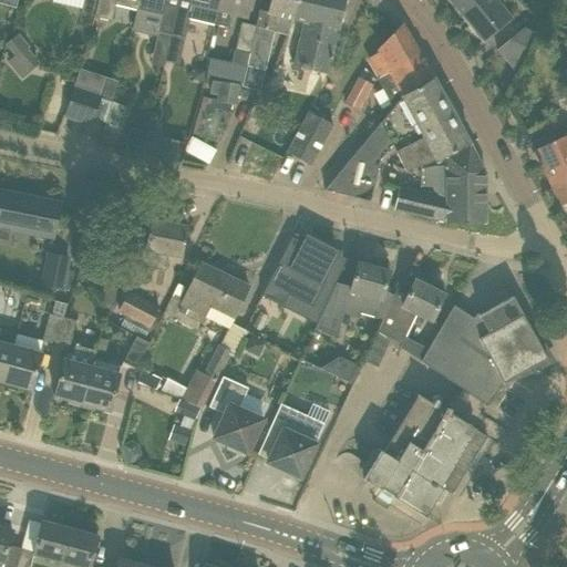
[(83,0),(81,13),(94,17),(99,0),(83,0)]
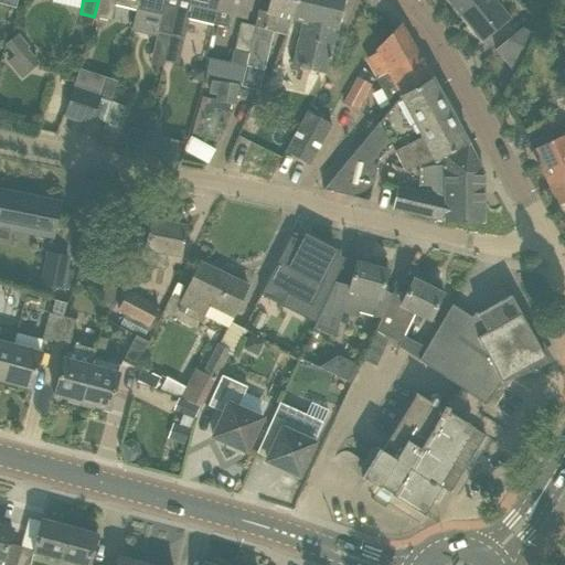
[(136,10),(138,0),(98,0),(94,17),(110,21),(114,6),(136,10)]
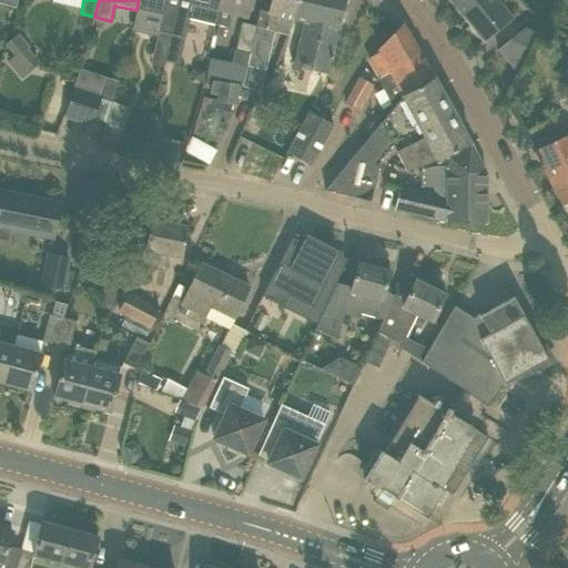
[(139,0),(137,10),(161,17),(158,32),(172,34),(179,0),(139,0)]
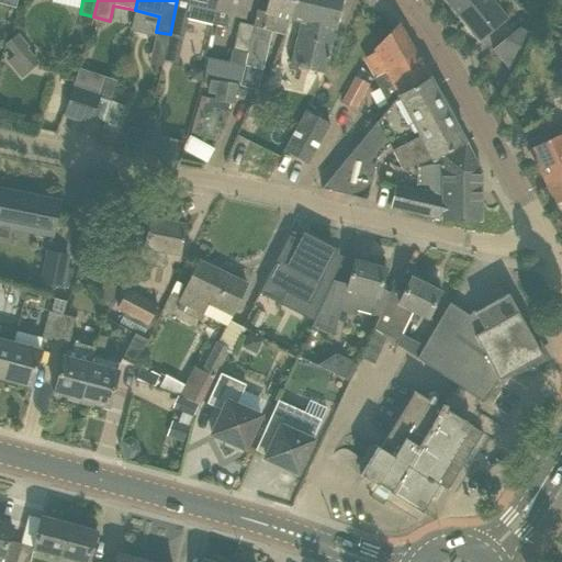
[(177,0),(170,34),(183,37),(188,19),(213,25),(218,0),(177,0)]
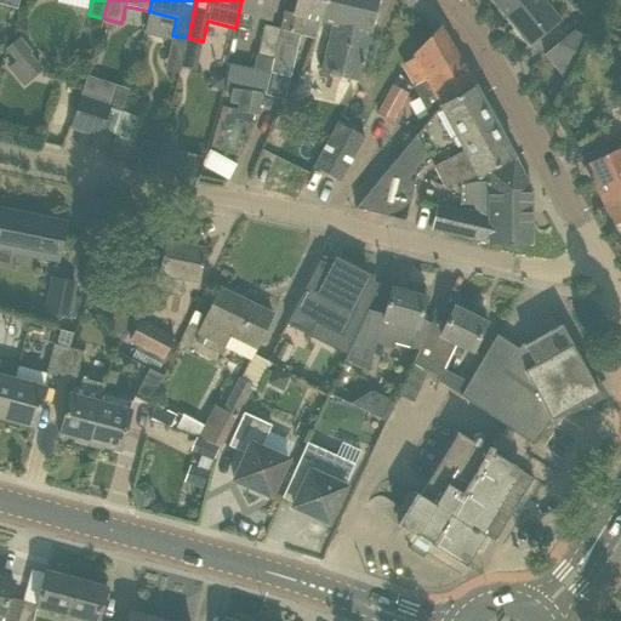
[(274,0),(241,0),(235,28),(248,30),(252,15),(271,18),(274,0)]
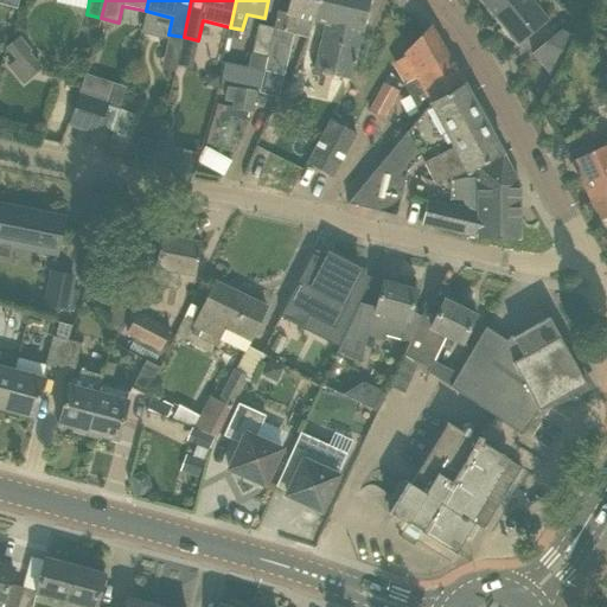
[(314,20),(318,0),(288,0),(286,12),(278,11),(274,27),(267,58),(266,58),(263,69),(285,74),(296,17),(314,20)]
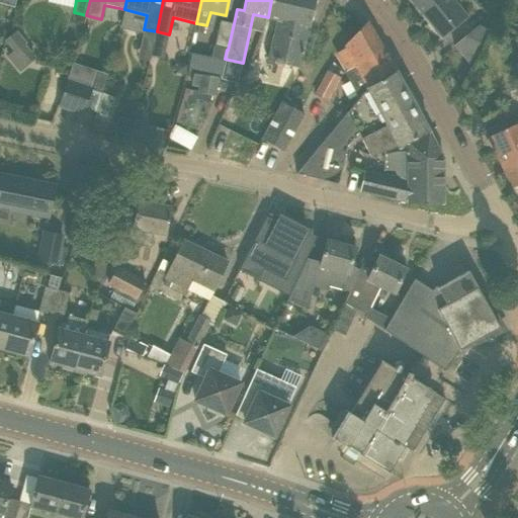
[(311,27),(316,0),(271,0),(268,17),(261,34),(256,59),(297,68),(300,53),(303,54),(309,27),(311,27)]
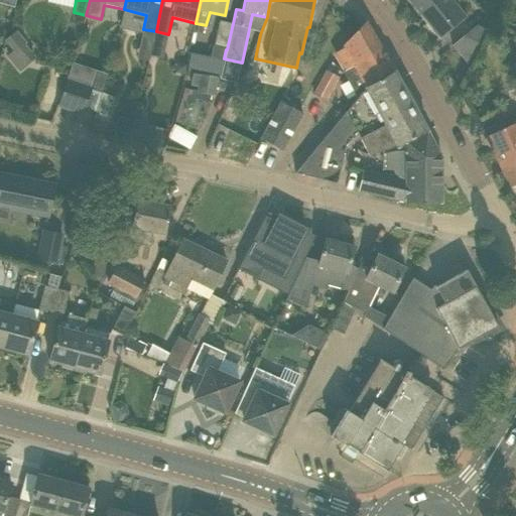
[(439,38),(466,17),(455,4),(459,0),(418,0),(412,6),(439,38)]
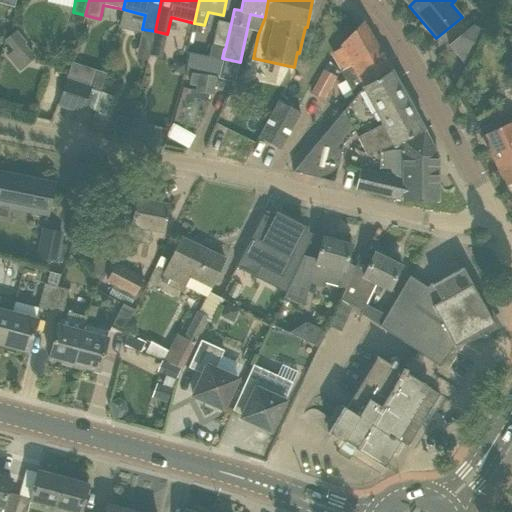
[(225,49),(231,23),(218,20),(212,46),(224,49),(225,49)]
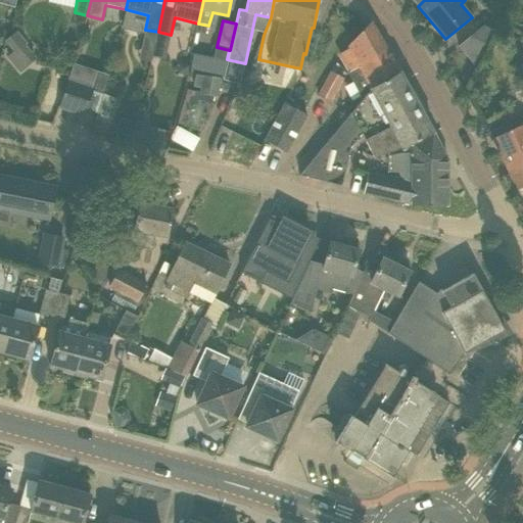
[(349,72),(385,47),(371,21),(347,45),(350,49),(340,54),(349,72)]
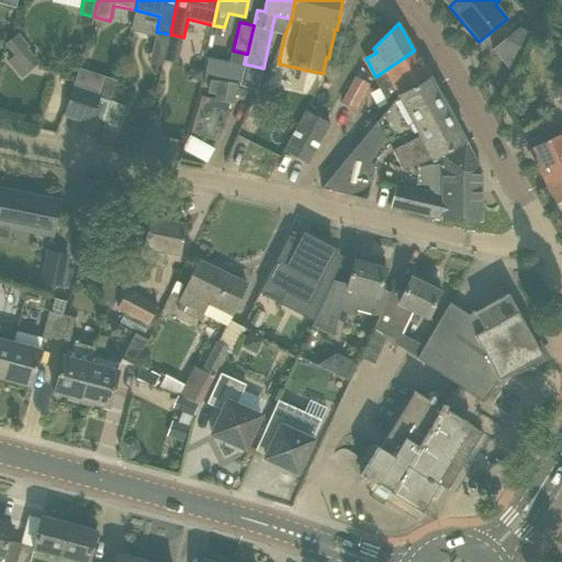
[(37,64),(25,51),(23,47),(7,62),(21,78),(37,64)]
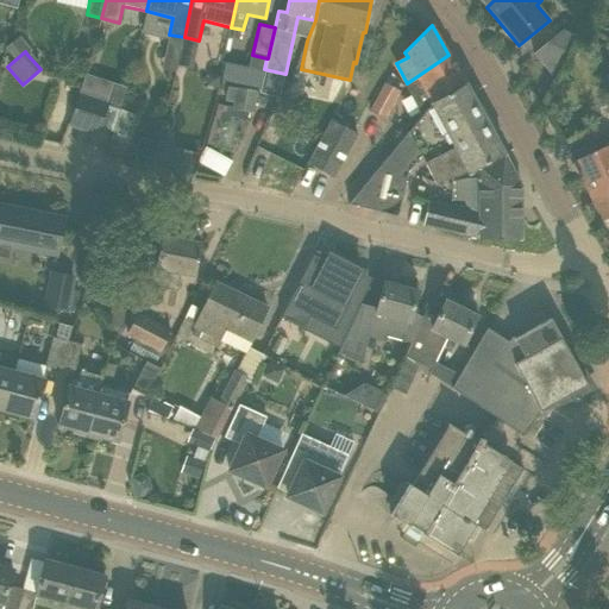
[(465,85),(449,55),(407,83),(405,85),(421,117),(431,107),(465,85)]
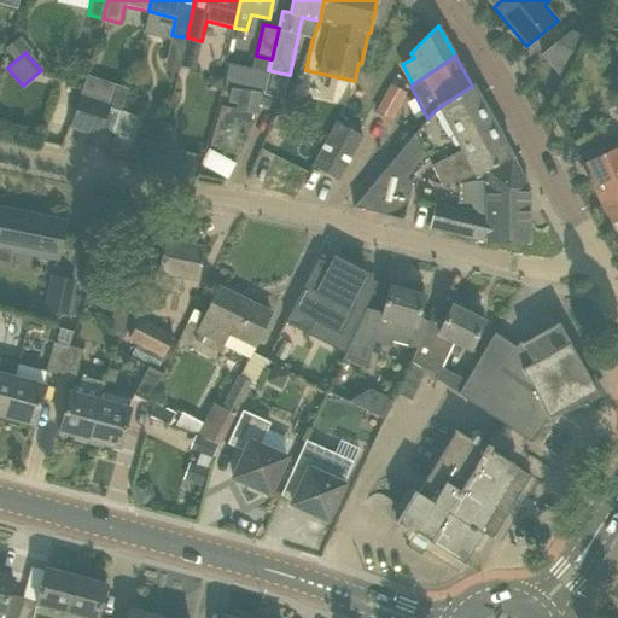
[(231,93),(261,98),(263,83),(233,79),(231,93)]
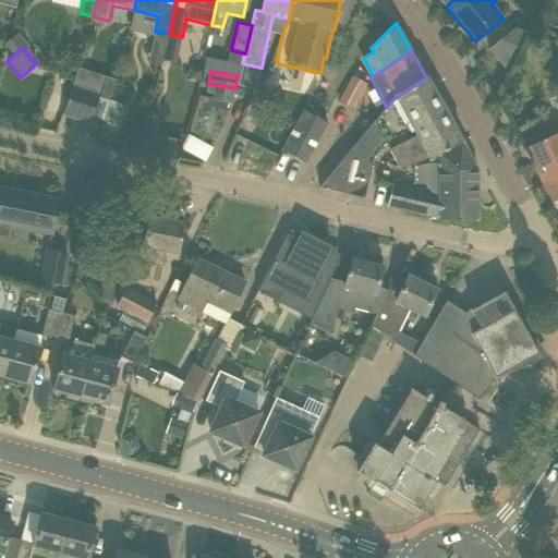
[(352,76),(338,102),(352,110),(367,84),(352,76)]
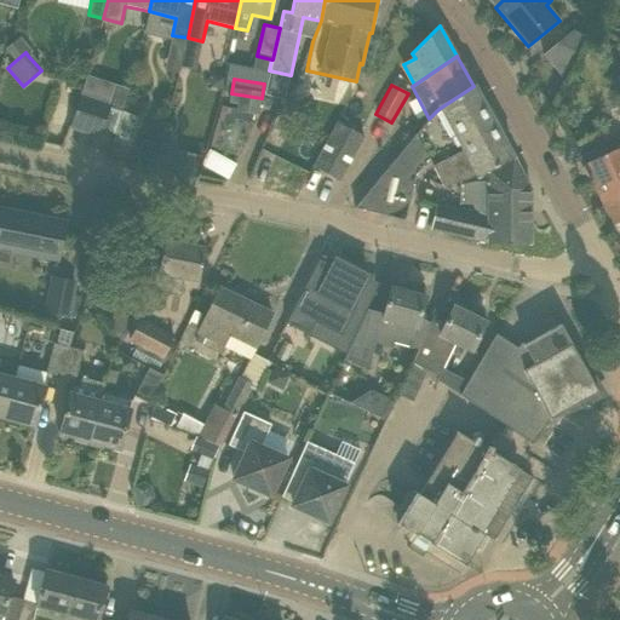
[(116,86),(112,103),(110,108),(121,112),(128,90),(116,86)]
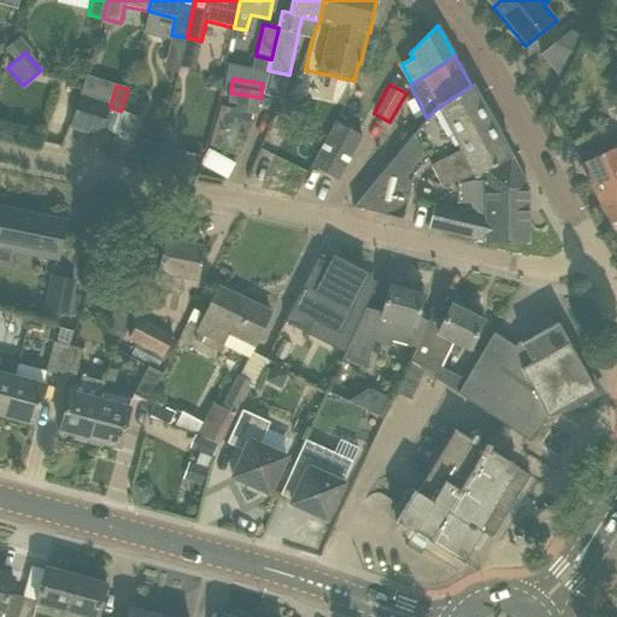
[(427,118),(413,135),(353,206),(394,217),(404,211),(413,174),(427,158),(456,142),(459,150),(430,165),(441,187),(474,175),(475,177),(485,171),(511,157),(471,86),(436,109),(427,118)]
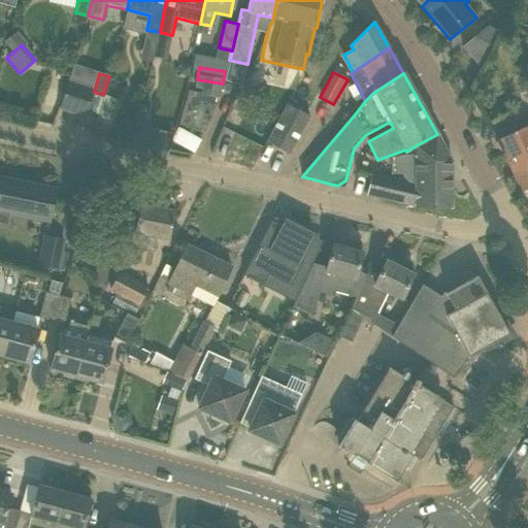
[(86,116),(94,92),(95,88),(69,79),(60,107),(86,116)]
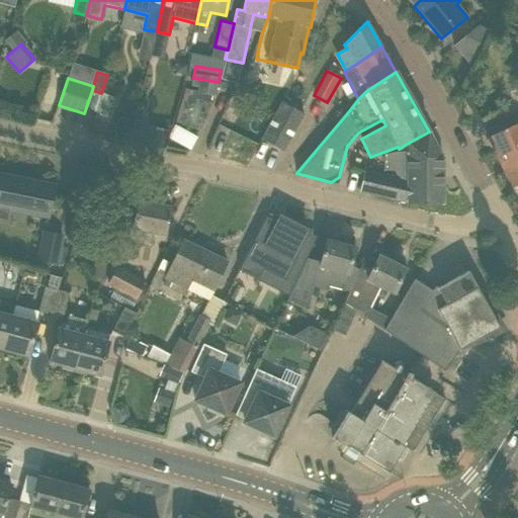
[(115,97),(119,85),(106,81),(102,93),(115,97)]
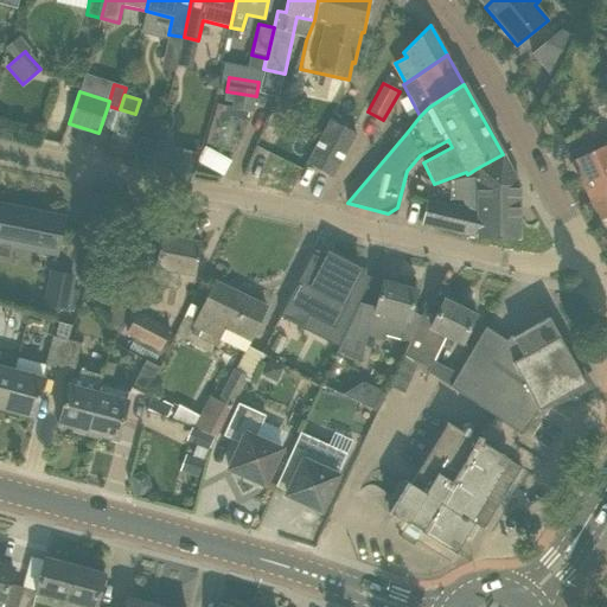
[(334,177),(345,155),(357,134),(330,120),(307,161),(334,177)]
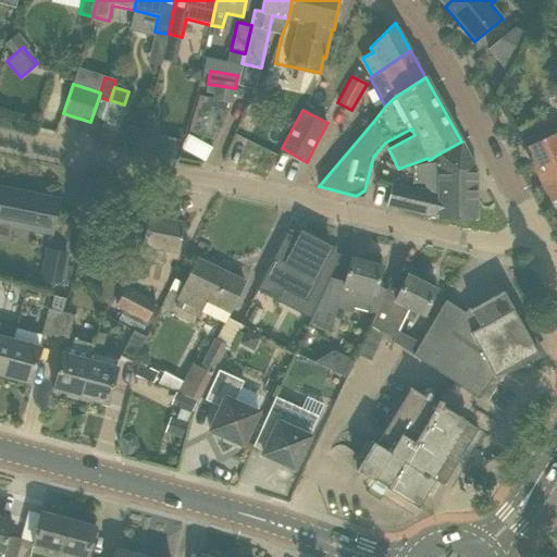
[(551,201),(551,202),(556,199),(556,132),(524,147),(551,201)]
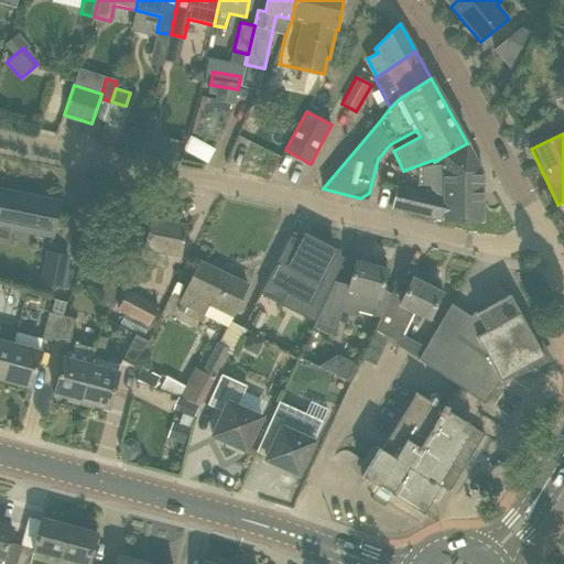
[(179,161),(183,142),(167,138),(167,140),(164,156),(179,161)]
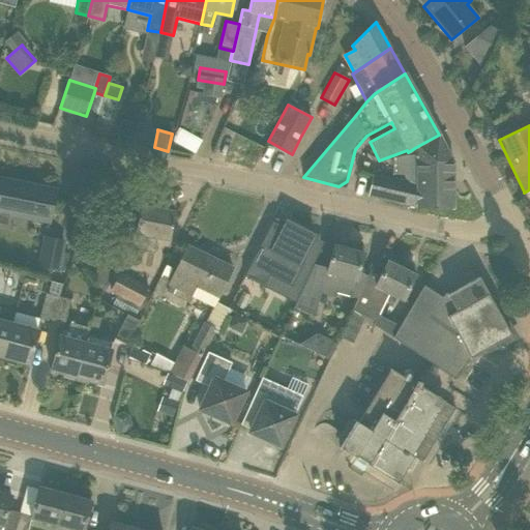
[(439,135),(416,147),(416,182),(402,179),(401,181),(421,186),(417,207),(417,208),(453,209),(453,163),(439,135)]
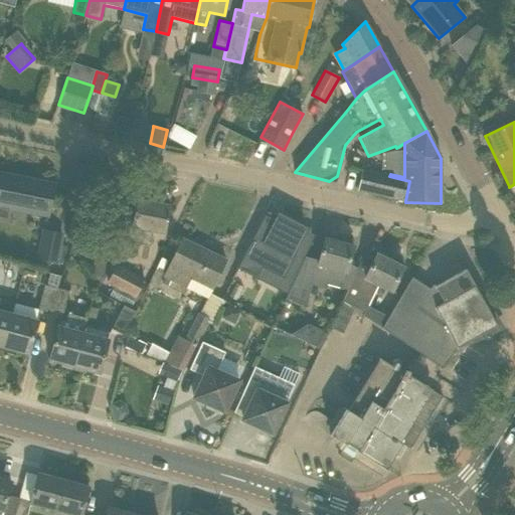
[(390,174),(362,168),(357,190),(405,201),(409,181),(389,176),(390,174)]
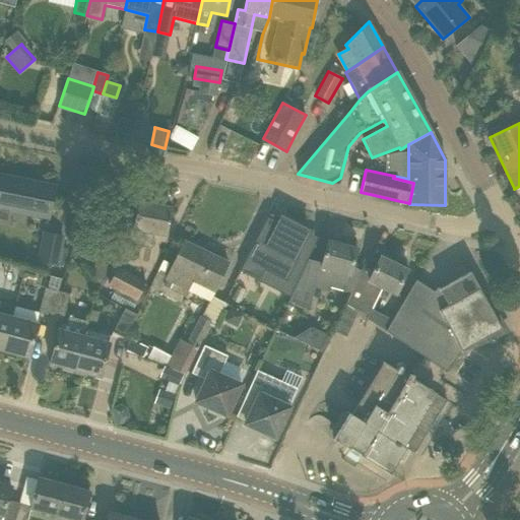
[(0,175),(0,207),(49,217),(55,186),(24,180),(24,182),(16,180),(16,179),(0,175)]
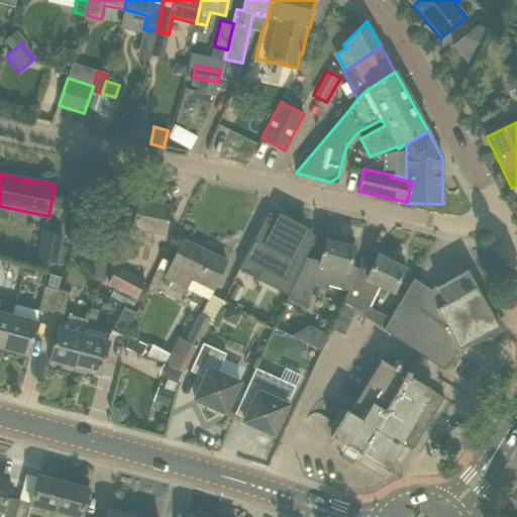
[(137,202),(134,217),(125,215),(119,240),(149,247),(153,230),(166,233),(171,209),(137,202)]
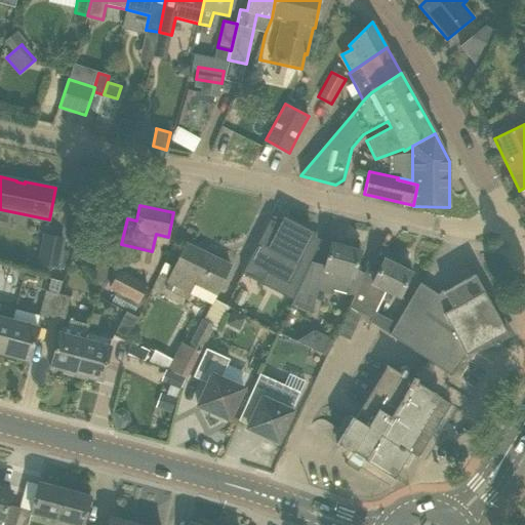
[(283,219),(279,227),(269,220),(242,274),(261,283),(267,274),(289,285),(300,263),(296,261),(310,234),(298,228),(299,228),(286,220),(286,221),(283,219)]
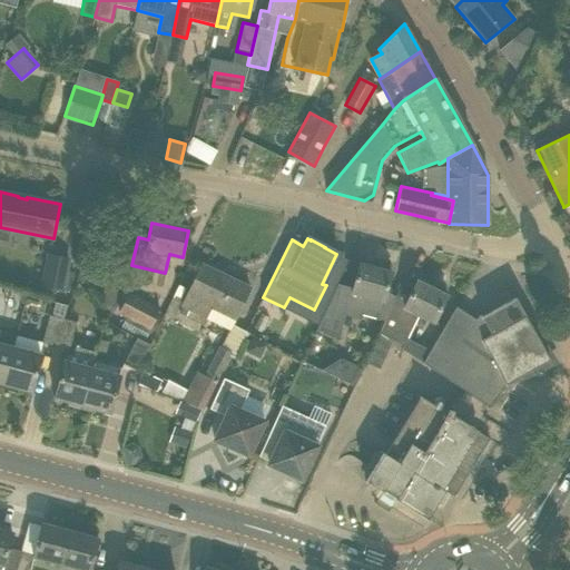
[(47,255),(40,288),(64,293),(70,259),(47,255)]
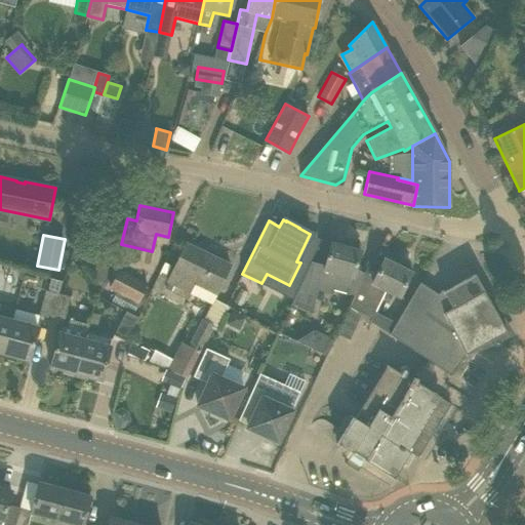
[(349,293),(360,251),(330,243),(324,268),(311,265),(312,263),(311,261),(291,305),(312,313),(318,290),(332,294),(333,289),(349,293)]
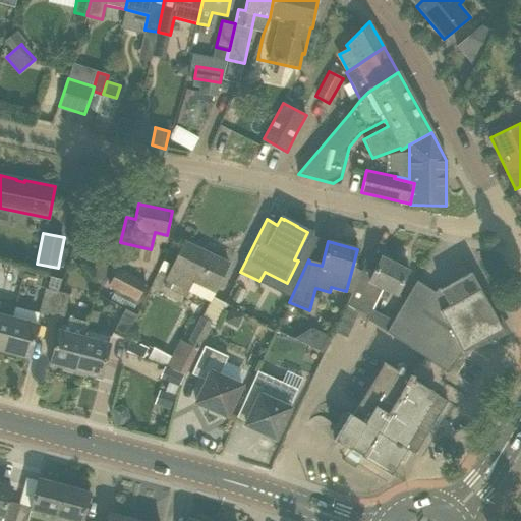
[(205,251),(184,242),(166,279),(187,289),(192,280),(215,291),(228,264),(212,255),(211,258),(203,255),(205,251)]
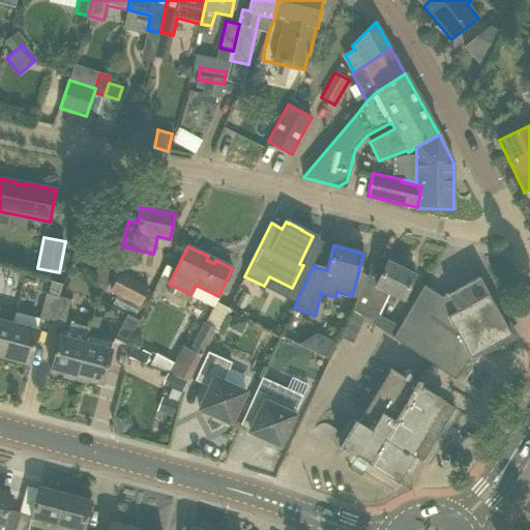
[(404,300),(415,275),(413,274),(415,270),(403,264),(401,269),(387,262),(377,282),(367,277),(357,301),(352,310),(365,319),(374,323),(388,293),(404,300)]
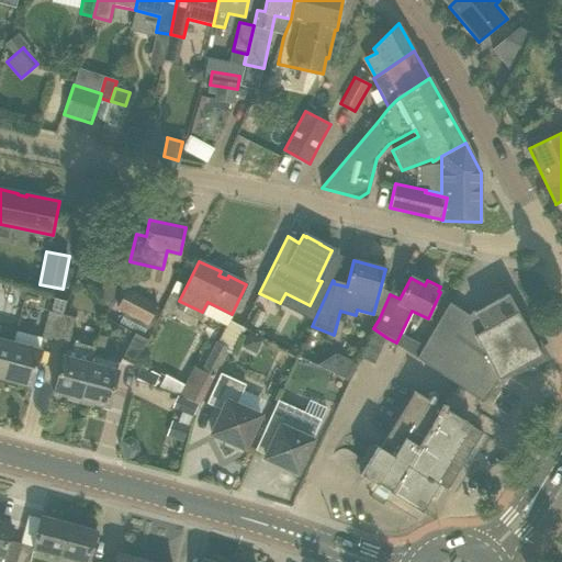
[(116,310),(124,314),(147,327),(158,307),(126,290),(116,310)]
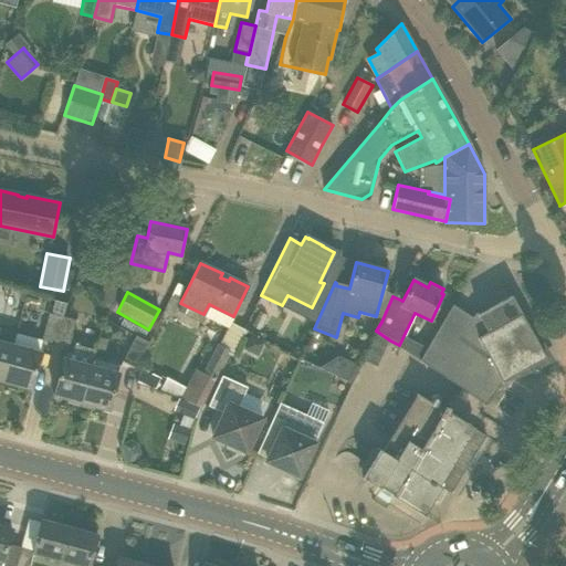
[(544,358),(535,343),(521,315),(522,315),(512,296),(457,326),(443,320),(435,335),(419,362),(486,405),(502,381),(516,374),(516,373),(544,358)]
